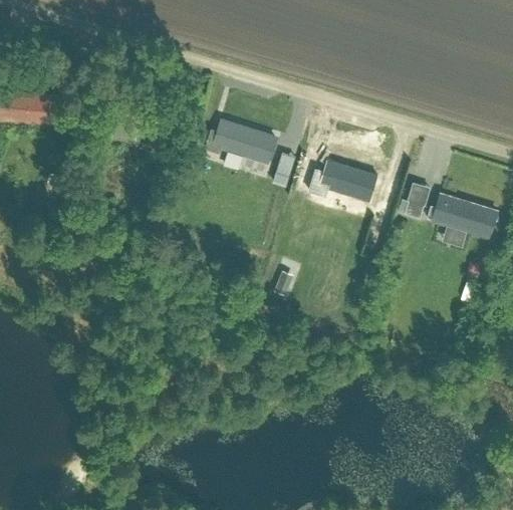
[(36,49),(39,41),(32,39),(29,47),(36,49)]
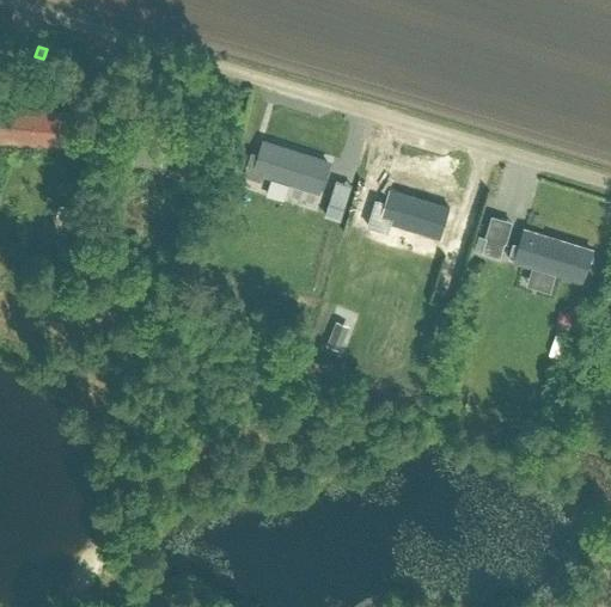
[(1,112),(0,128),(0,143),(75,149),(78,117),(1,112)]
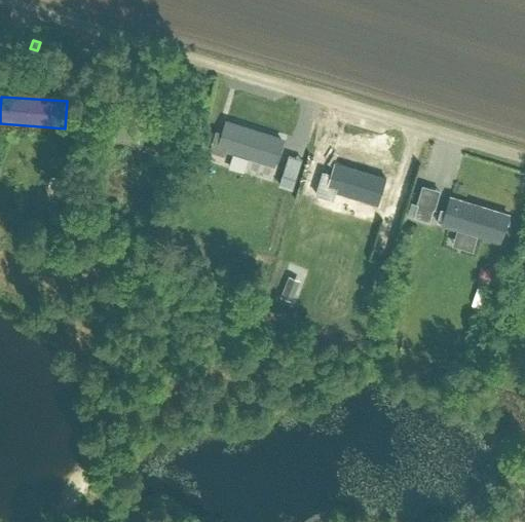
[(218,150),(262,164),(263,164),(273,168),(280,142),(270,139),(226,124),(218,150)]
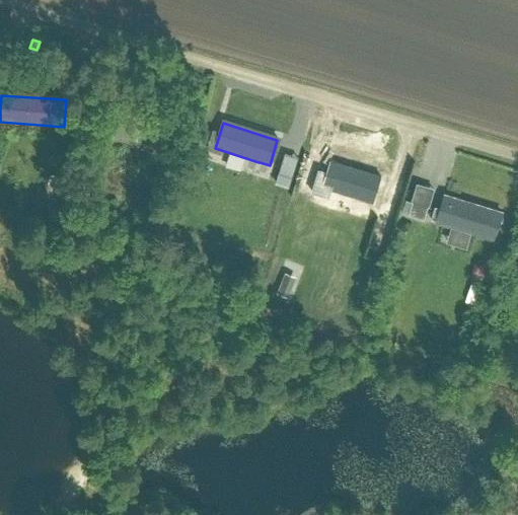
[(372,204),(379,179),(330,164),(323,190),(372,204)]
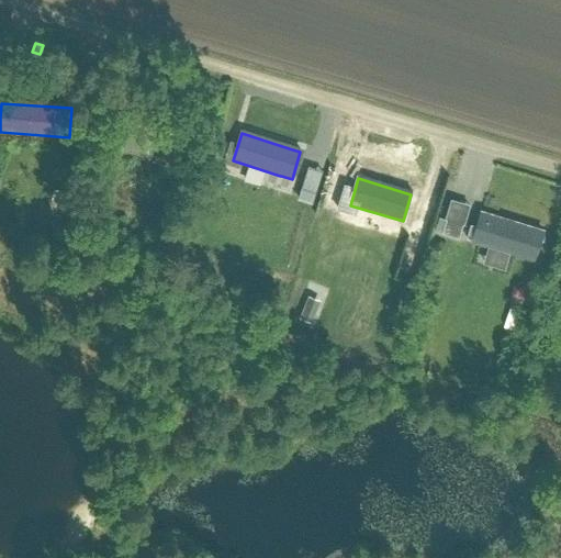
[(534,260),(541,234),(481,215),(472,242),(534,260)]
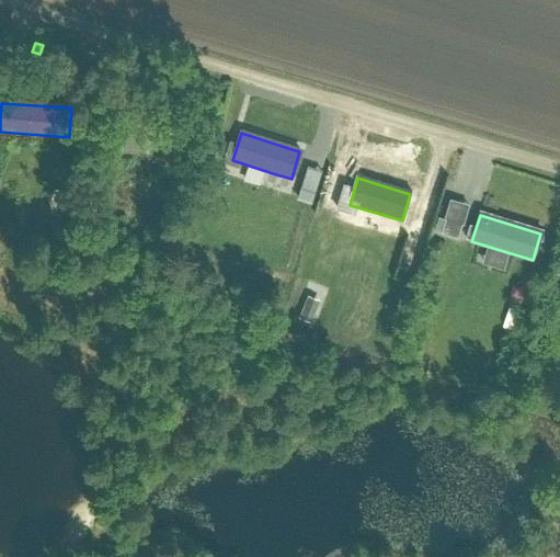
[(294,304),(287,327),(299,331),(306,307),(294,304)]
